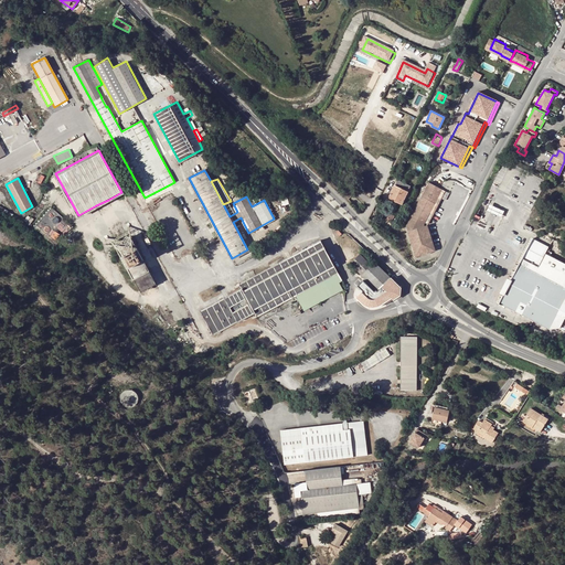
[(395,185),(408,192),(411,187),(397,181),(395,185)]
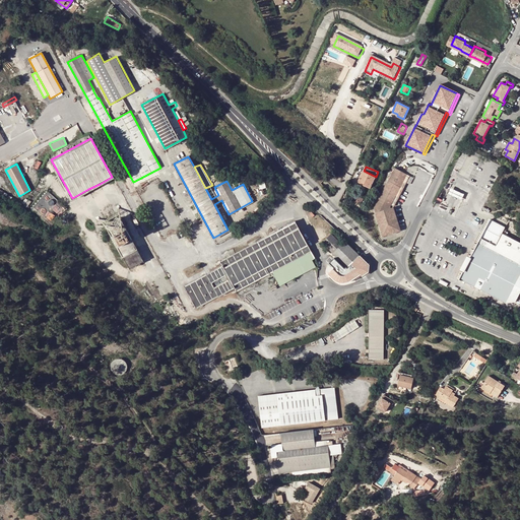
[(391,209),(390,208),(391,206),(407,176),(395,169),(393,174),(391,173),(389,177),(390,178),(374,209),(383,238),(398,233),(391,209)]
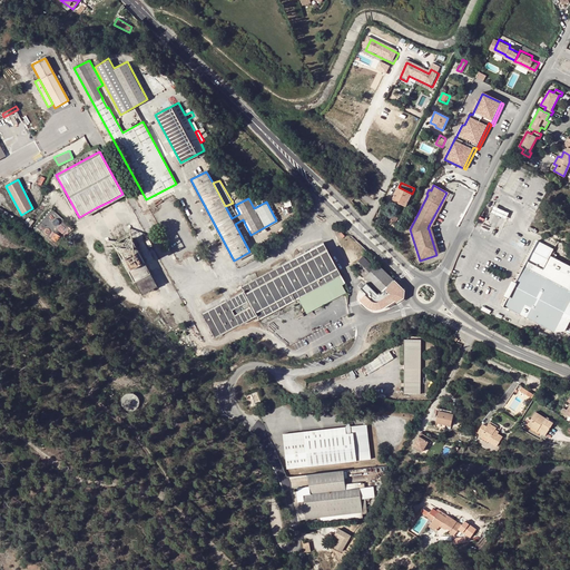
[(399,187),(393,198),(399,202),(397,203),(406,207),(412,194),(399,187)]
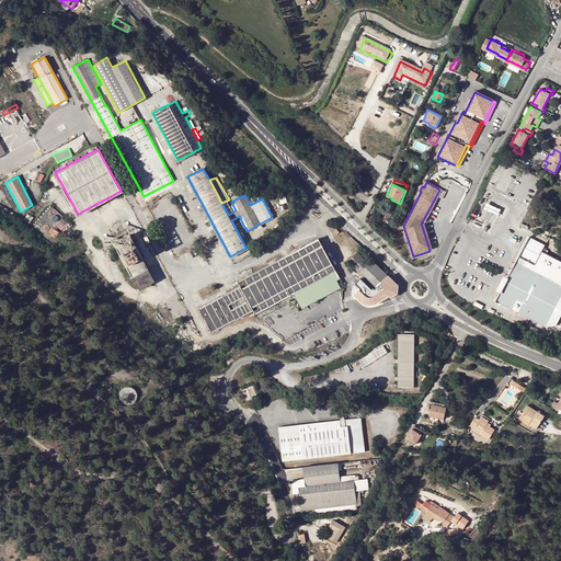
[(168,190),(147,202),(149,204),(170,193),(168,190)]
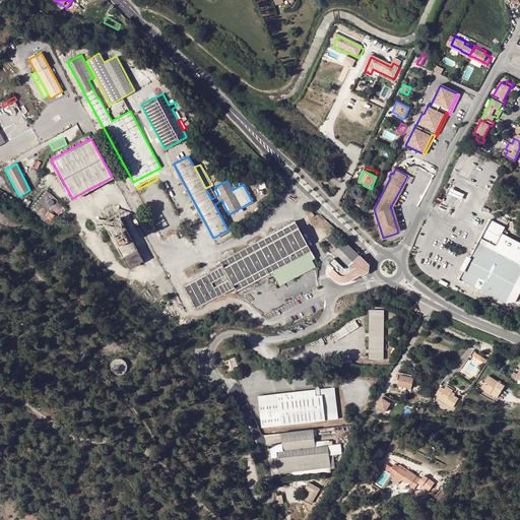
[(410,177),(407,176),(391,206),(394,207),(410,177)]
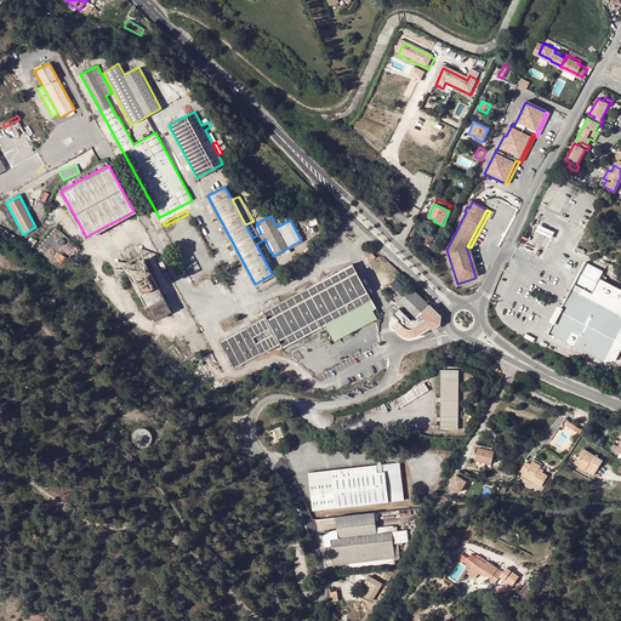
[(188,214),(165,226),(165,227),(188,214)]
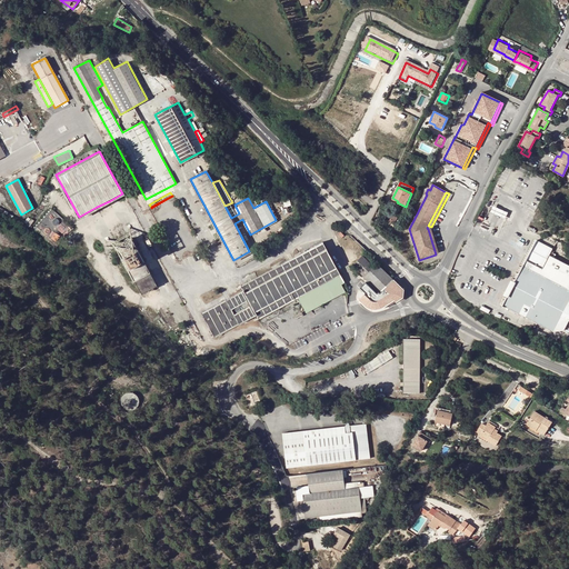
[(115,211),(109,201),(97,207),(102,218),(115,211)]
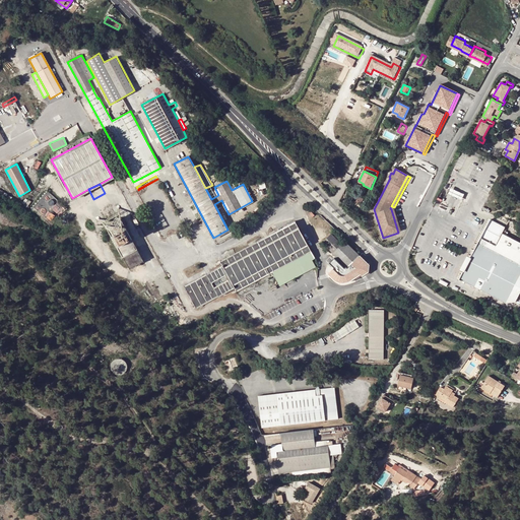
[(454,190),(450,188),(448,194),(451,195),(455,197),(458,199),(462,200),(464,195),(461,193),(457,191),(454,190)]
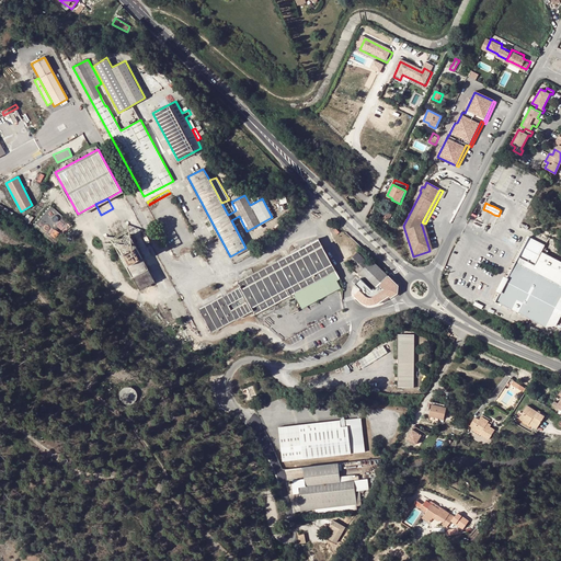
[(72,226),(52,206),(34,226),(55,244),(63,233),(72,226)]
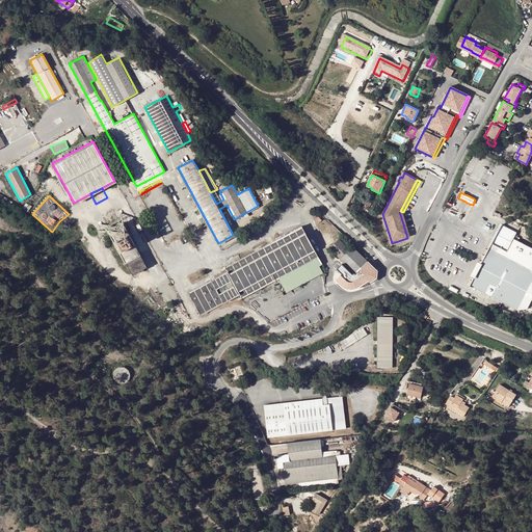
[(407,238),(410,237),(403,212),(400,214),(407,238)]
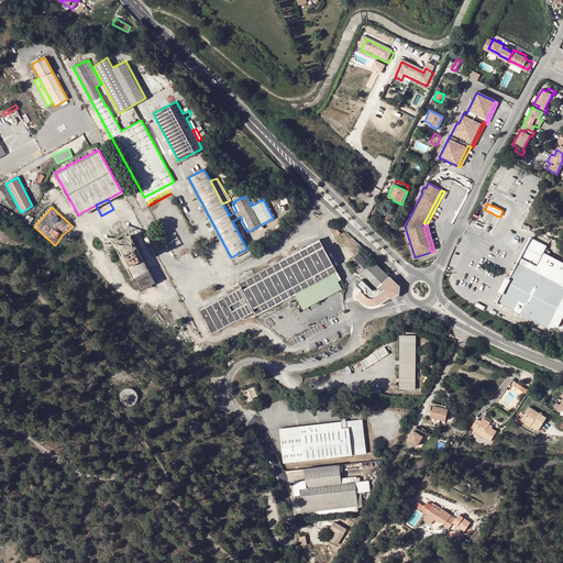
[(114,244),(141,290),(155,283),(148,271),(148,269),(130,236),(127,238),(118,243),(114,244)]
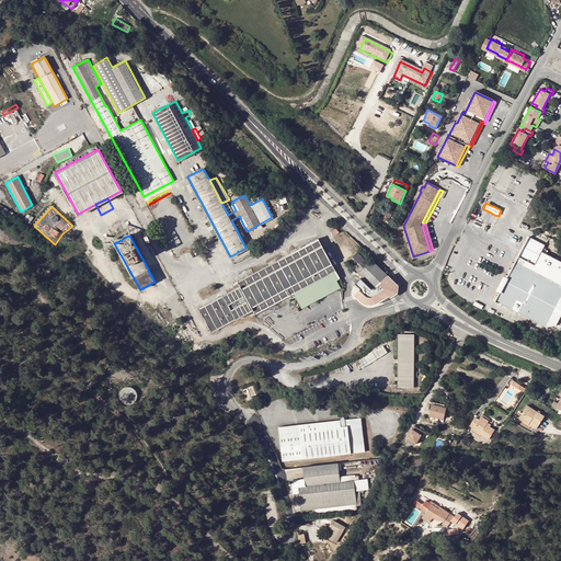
[(553,311),(560,297),(560,261),(541,251),(545,244),(529,237),(519,255),(514,266),(496,301),(546,327),(556,325),(560,316),(553,311)]
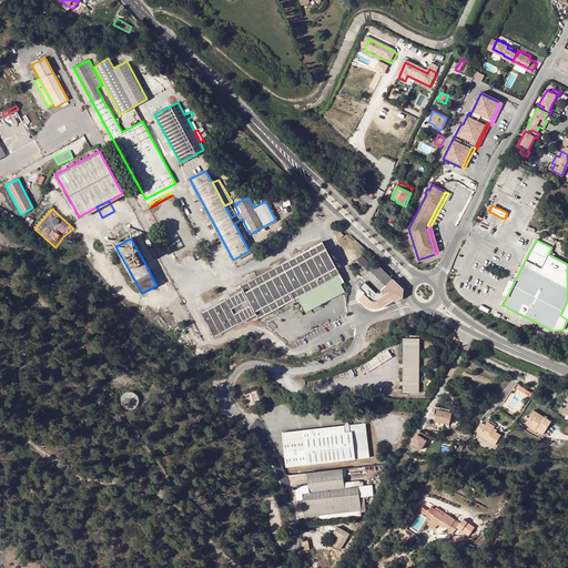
[(243,290),(235,294),(229,297),(201,312),(214,337),(256,315),(257,318),(272,311),(273,313),(275,312),(277,315),(300,303),(302,302),(298,296),(321,285),(324,292),(342,283),(340,283),(338,282),(342,280),(322,242),(241,285),(243,290)]
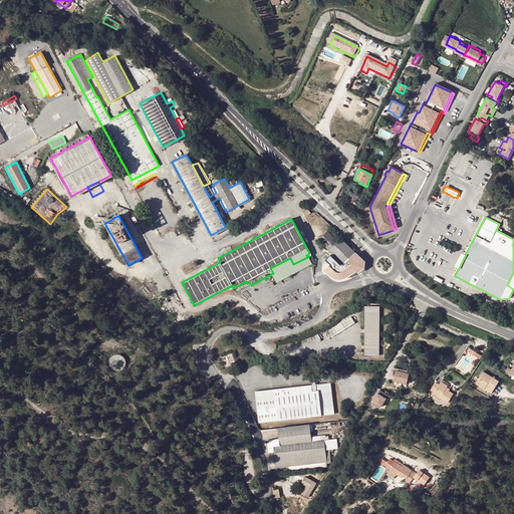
[(365,263),(341,239),(339,242),(328,231),(319,240),(353,274),(365,263)]
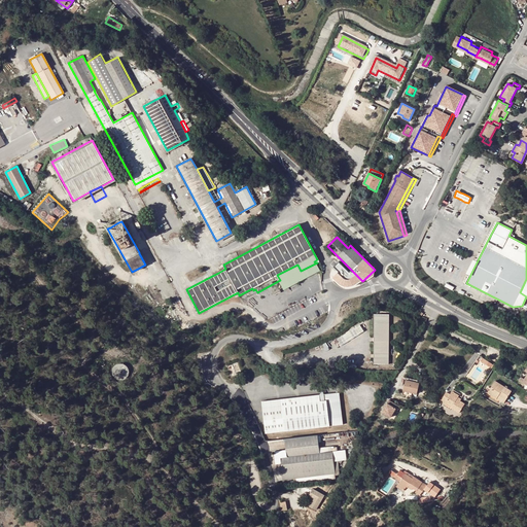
[(284,290),(320,270),(317,262),(301,271),(297,265),(277,275),(280,280),(278,281),(284,290)]
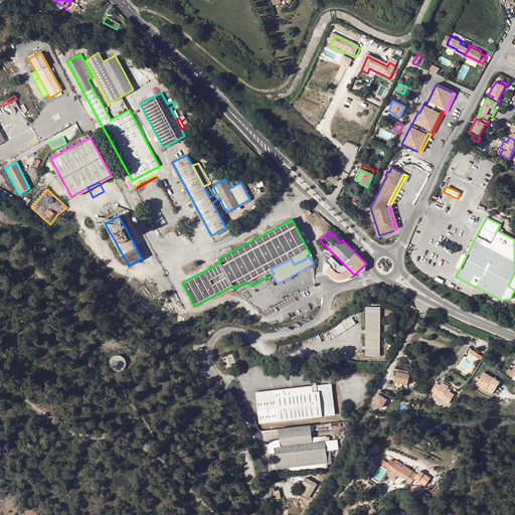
[(380,307),(365,307),(365,356),(379,356),(380,307)]
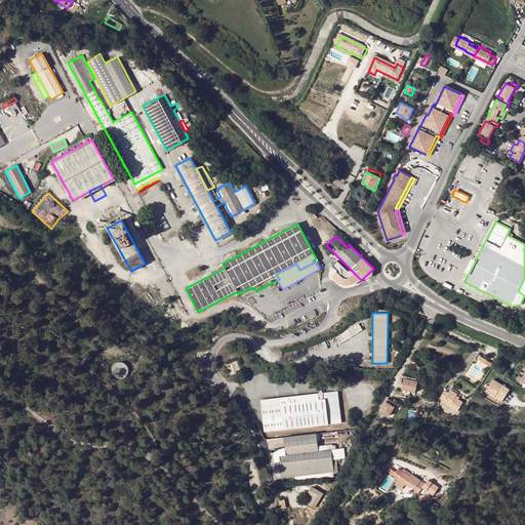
[(189,325),(186,319),(177,323),(180,329),(189,325)]
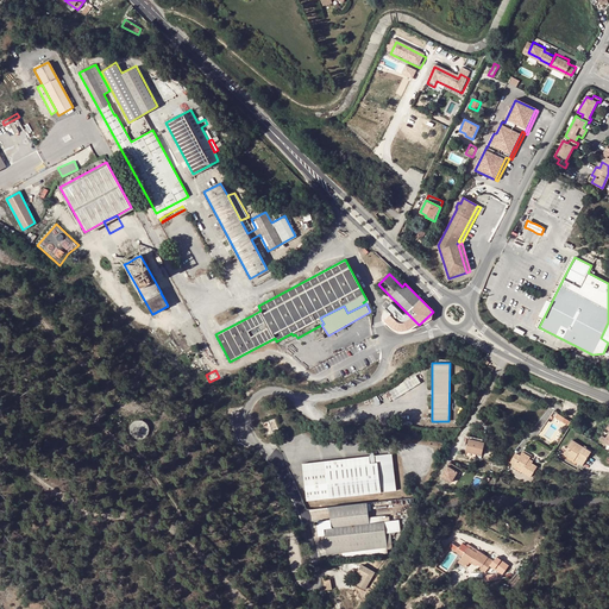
[(280,431),(275,419),(263,424),(268,435),(280,431)]
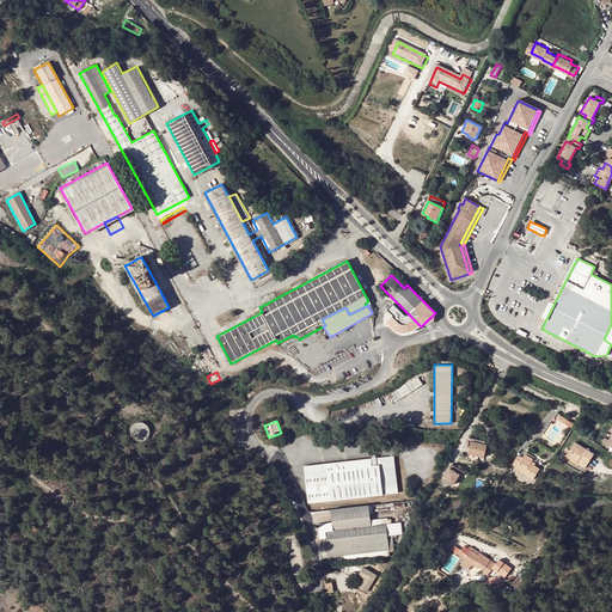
[(147,439),(150,435),(150,433),(150,429),(148,427),(146,424),(144,422),(140,422),(136,422),(134,424),(132,427),(130,430),(130,433),(132,436),(133,439),(136,441),(139,442),(142,441),(145,440),(147,439)]
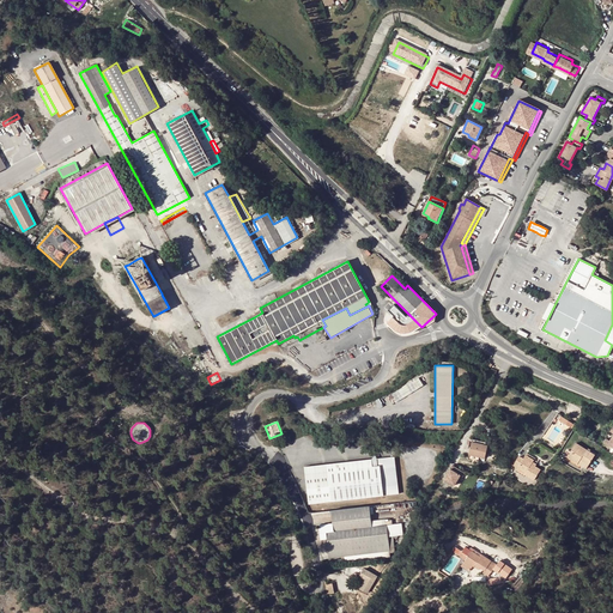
[(612,434),(612,435),(610,432),(606,437),(604,436),(601,439),(604,442),(605,439),(612,444),(612,434)]
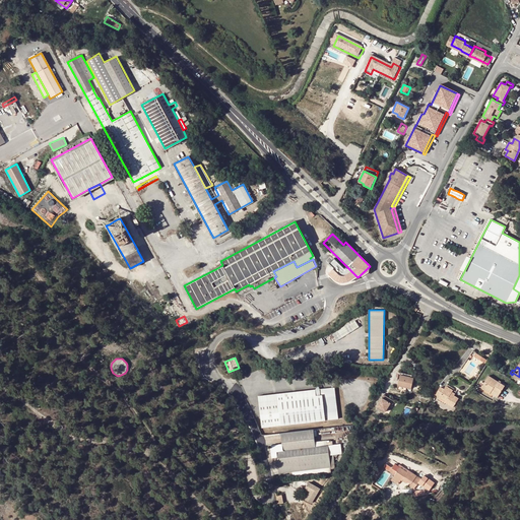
[(397,386),(411,388),(413,378),(400,375),(397,386)]
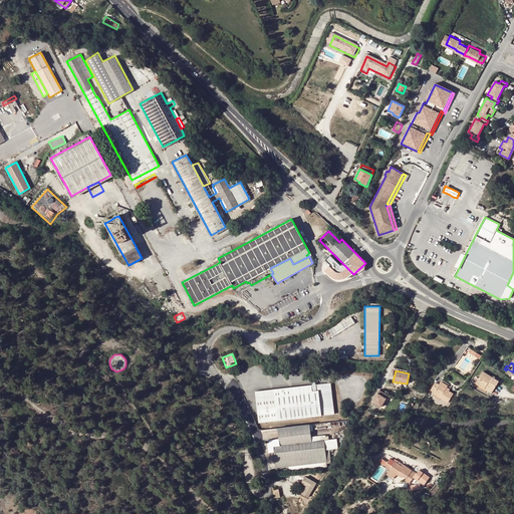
[(475,383),(485,390),(487,387),(493,391),(499,382),(483,371),(475,383)]
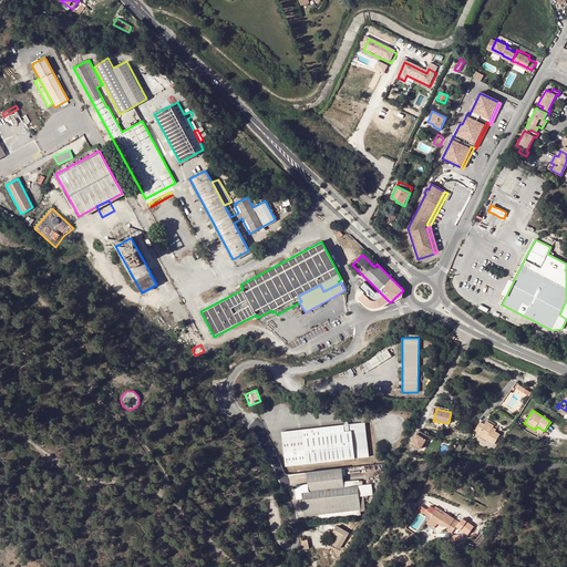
[(371,456),(366,422),(349,423),(350,430),(346,430),(344,424),(281,431),(286,466),(371,456)]
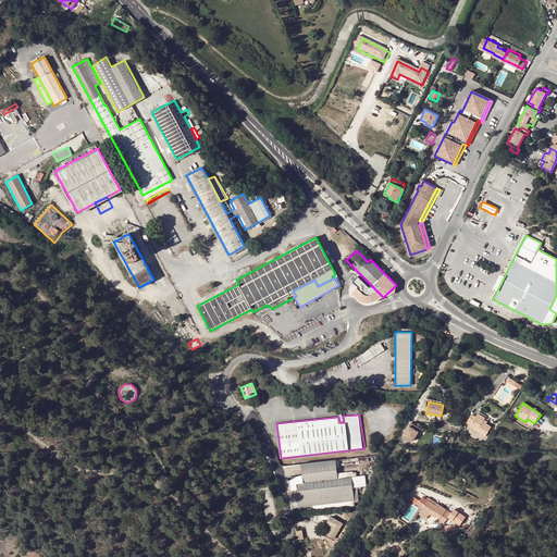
[(492,428),(486,424),(483,422),(484,420),(477,416),(475,418),(471,415),(466,423),(470,425),(478,430),(477,432),(485,437),(492,428)]
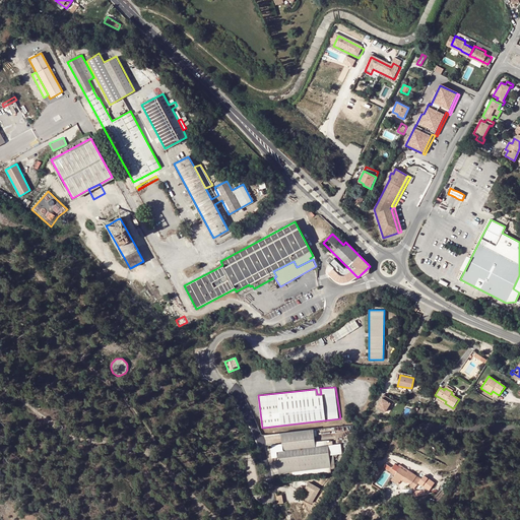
[(395,401),(386,396),(384,400),(381,399),(377,406),(385,412),(391,403),(393,404),(395,401)]
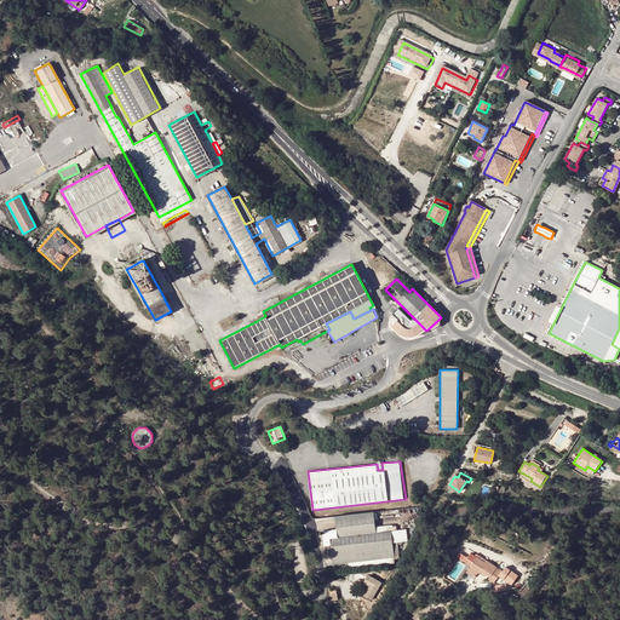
[(392,541),(392,532),(390,533),(382,533),(382,527),(377,527),(375,515),(337,520),(338,532),(325,533),(326,546),(332,546),(334,564),(395,557),(395,555),(392,541)]
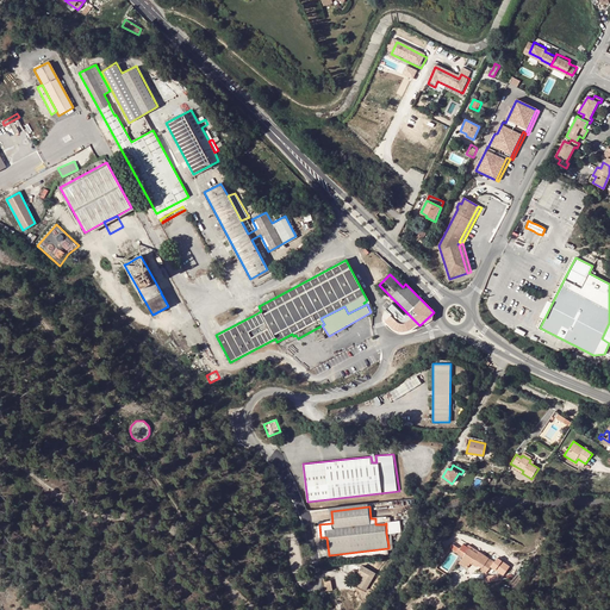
[(386,533),(392,531),(402,530),(400,522),(386,523),(386,533)]
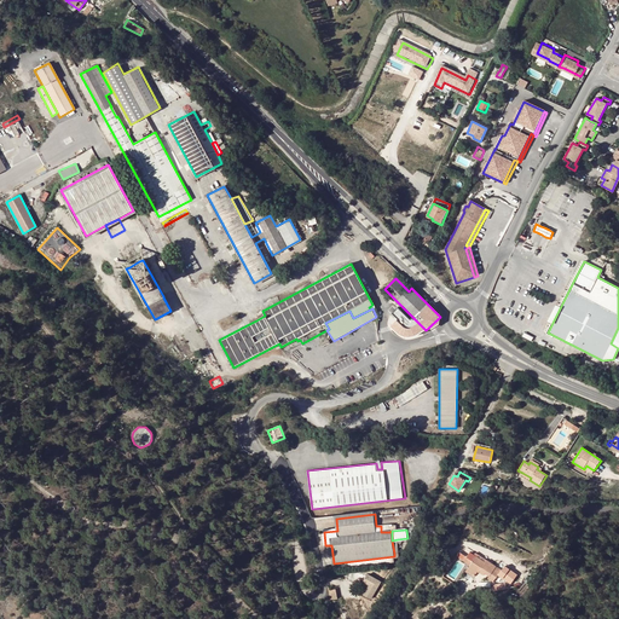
[(474,561),(473,562),(476,571),(480,572),(481,570),(485,573),(491,576),(489,578),(495,582),(501,572),(496,568),(497,566),(489,560),(486,562),(478,556),(474,561)]
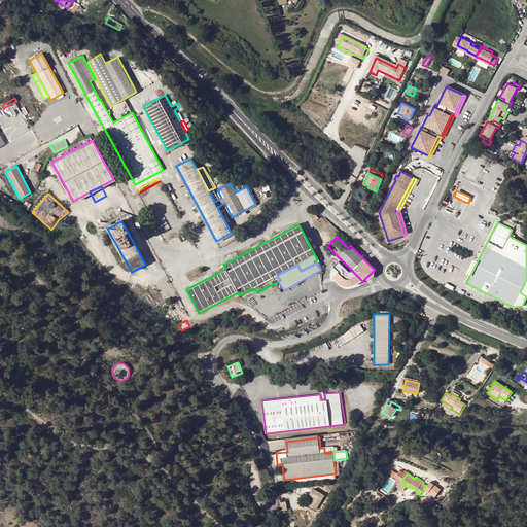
[(316,510),(324,495),(313,489),(313,490),(310,488),(306,487),(305,491),(311,493),(310,495),(314,497),(309,505),(316,510)]
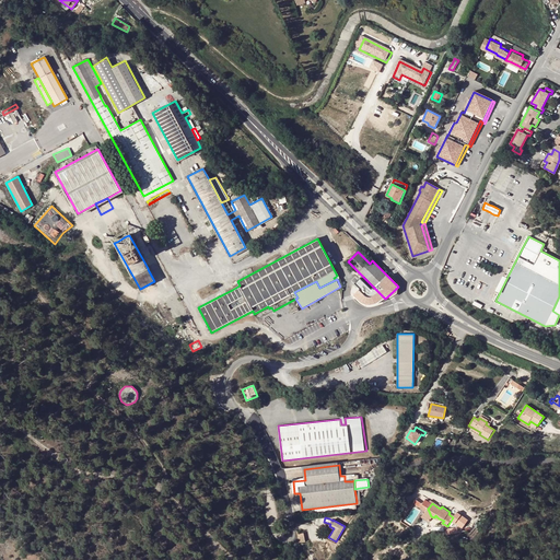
[(324,547),(305,550),(306,559),(323,559),(326,559),(324,547)]
